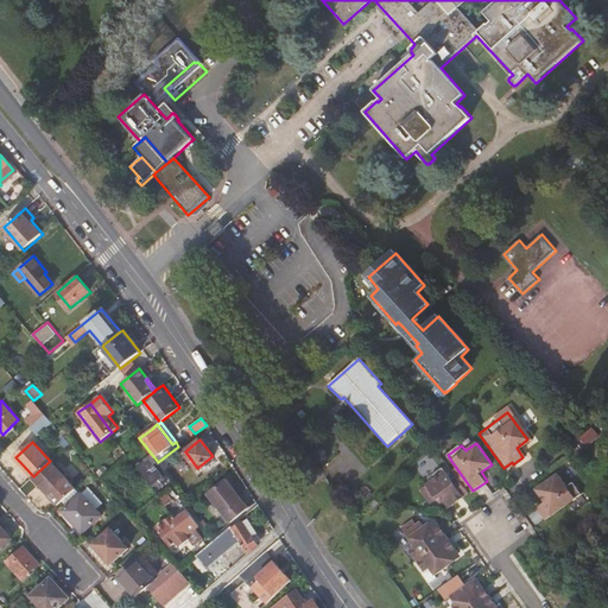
[(178,447),(158,462),(159,463),(179,448),(178,447)]
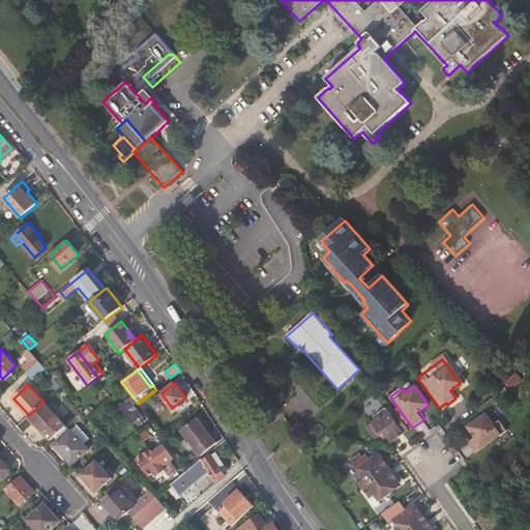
[(124,404),(120,407),(133,423),(143,415),(136,407),(133,409),(126,400),(123,402),(124,404)]
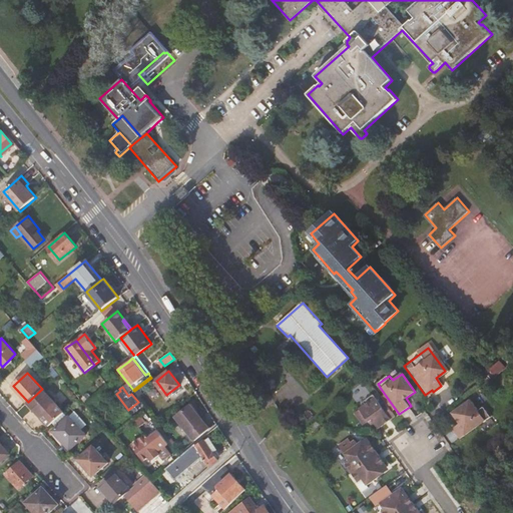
[(42,389),(28,402),(41,417),(56,404),(42,388),(42,389)]
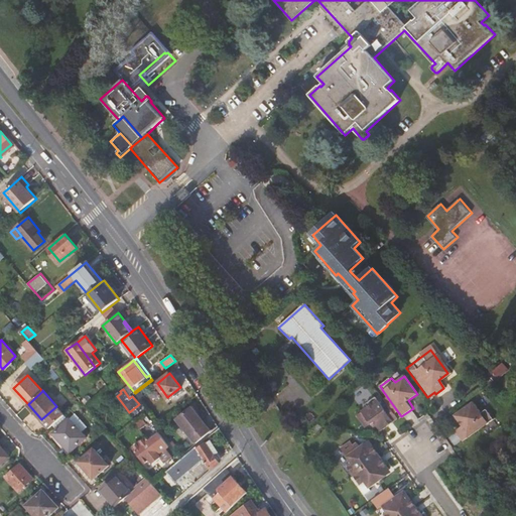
[(383,391),(379,393),(389,406),(389,408),(393,405),(383,391)]
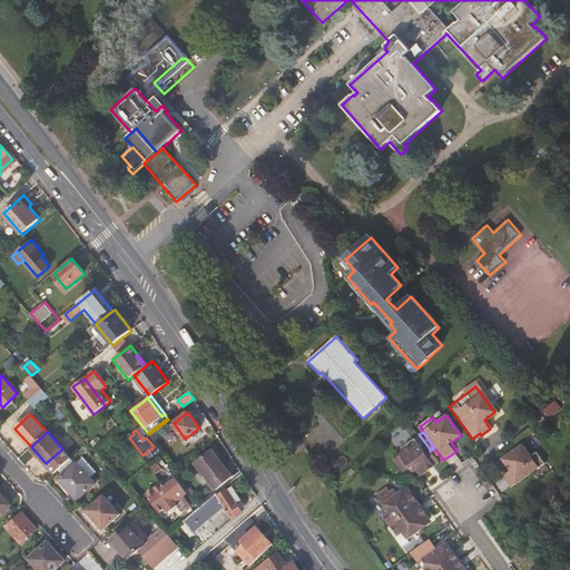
[(96,446),(101,441),(98,438),(92,442),(96,446)]
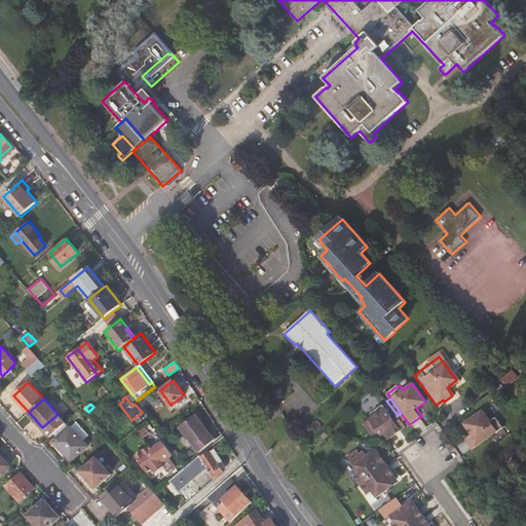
[(381,429),(388,440),(401,430),(405,426),(397,416),(397,414),(391,417),(381,404),(373,410),(375,413),(368,418),(377,431),(381,429)]
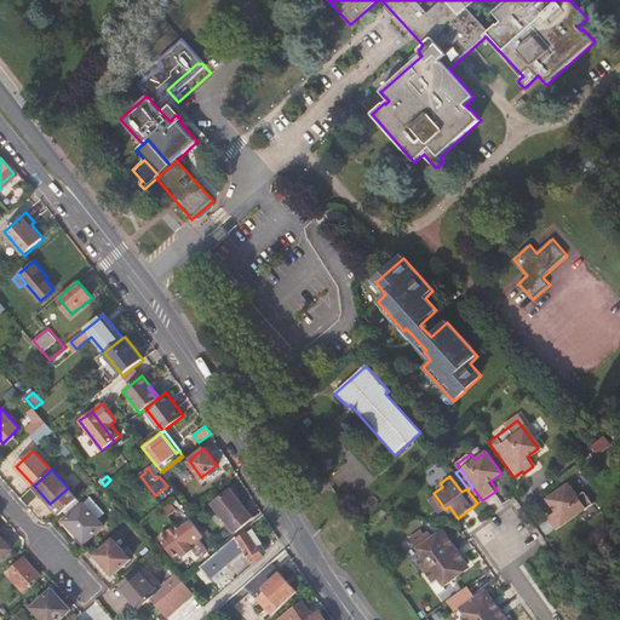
[(554,529),(590,504),(581,491),(574,495),(567,483),(545,499),(554,511),(545,517),(554,529)]
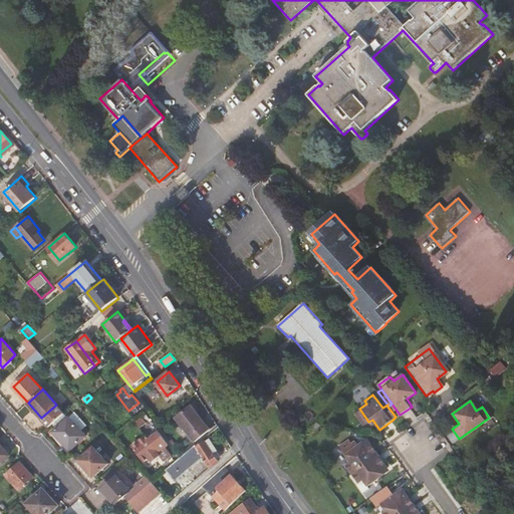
[(190,406),(171,422),(186,441),(206,425),(190,406)]
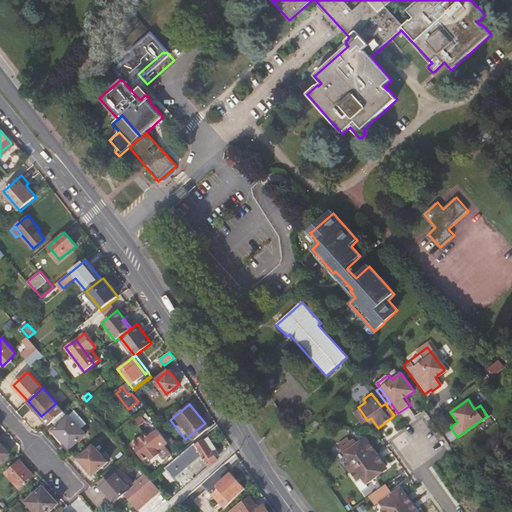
[(143,412),(134,419),(139,425),(148,418),(143,412)]
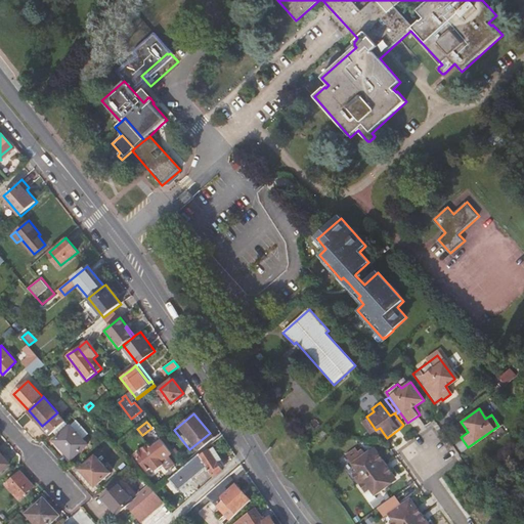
[(72,459),(84,447),(70,429),(73,426),(71,425),(54,439),(72,459)]
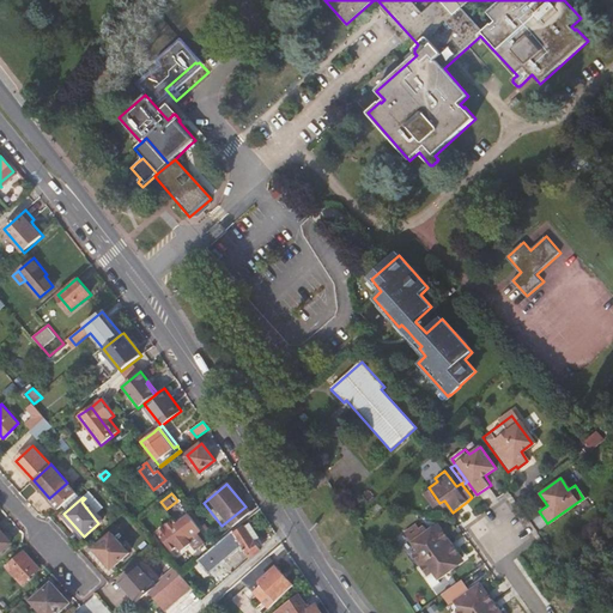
[(82,502),(98,523),(103,519),(85,498),(82,502)]
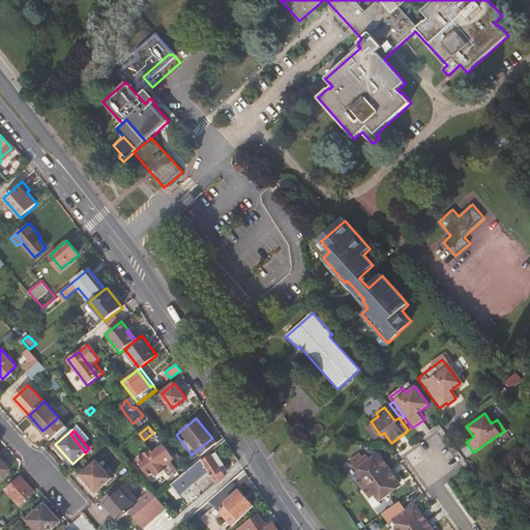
[(150,448),(136,459),(148,475),(154,471),(157,475),(166,469),(169,474),(177,469),(171,461),(174,459),(164,444),(152,452),(150,448)]
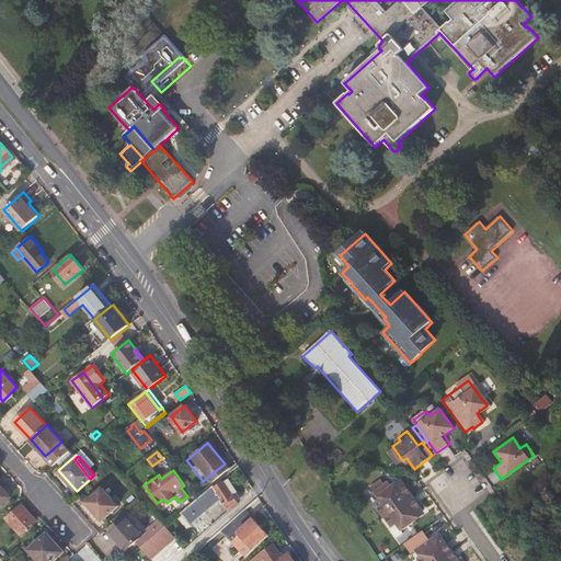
[(230,477),(225,480),(236,494),(239,491),(230,477)]
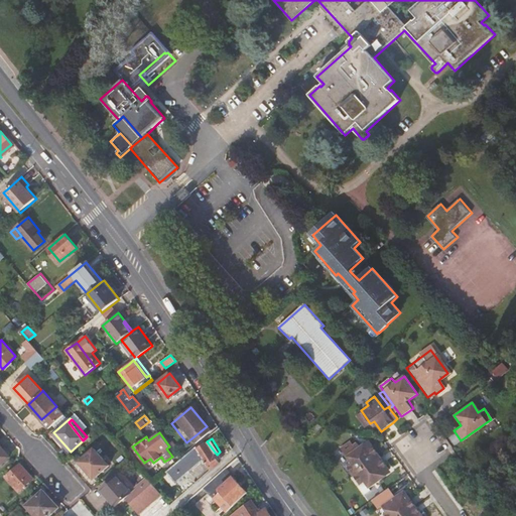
[(363,450),(371,444),(369,439),(360,446),(363,450)]
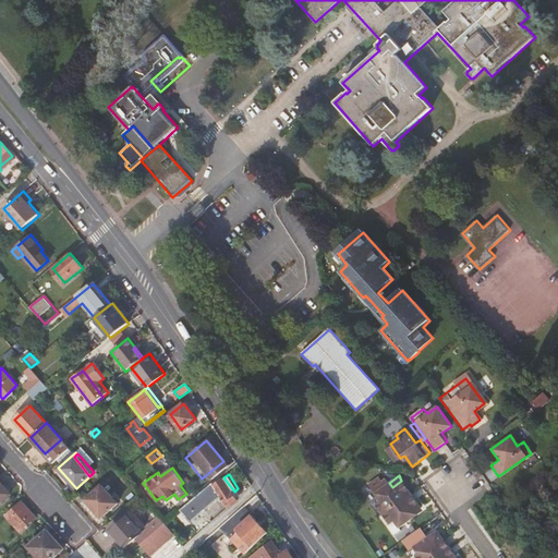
[(215,484),(215,482),(197,495),(183,507),(182,508),(191,519),(192,520),(222,495),(231,506),(239,499),(234,492),(223,477),(215,484)]
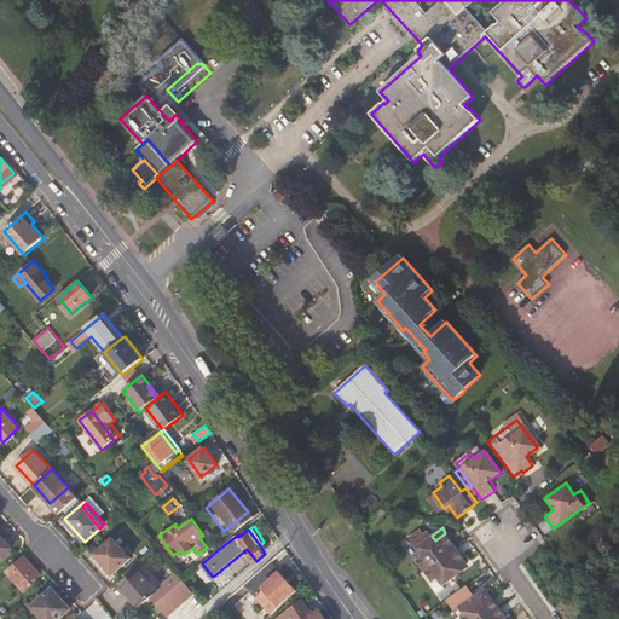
[(0,533),(0,557),(12,548),(0,533)]
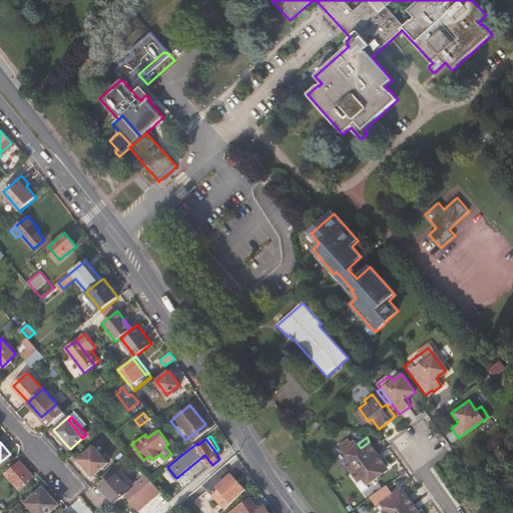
[(386,465),(369,442),(361,448),(358,444),(344,453),(348,459),(344,462),(357,480),(361,477),(366,484),(380,475),(377,471),(386,465)]
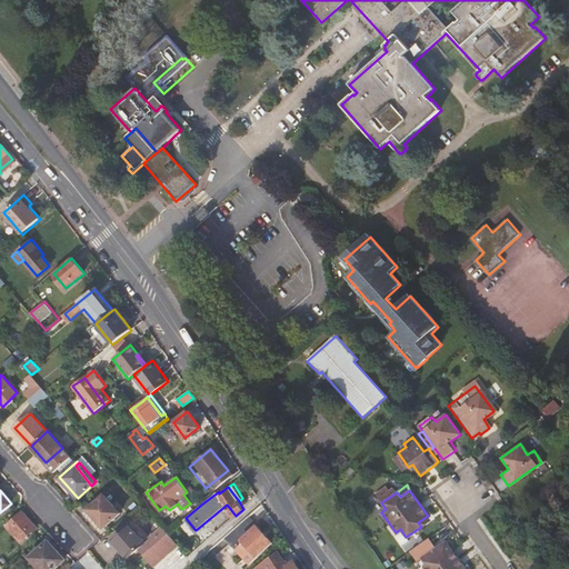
[(103,493),(87,508),(103,527),(120,512),(103,493)]
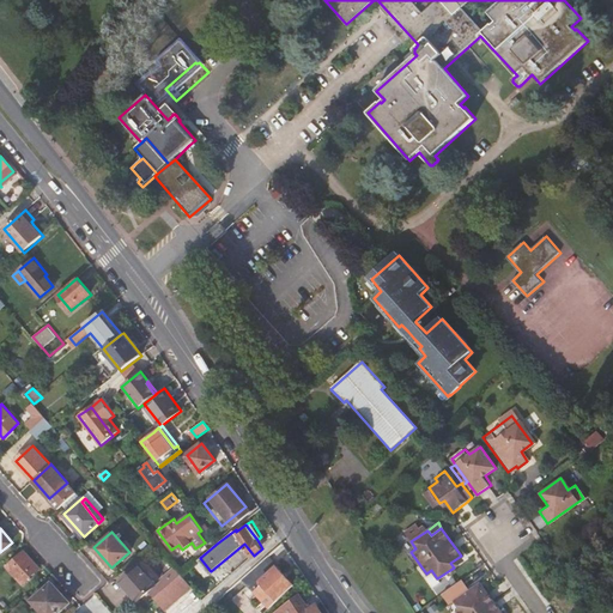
[(24,551),(7,566),(23,584),(40,569),(24,551)]
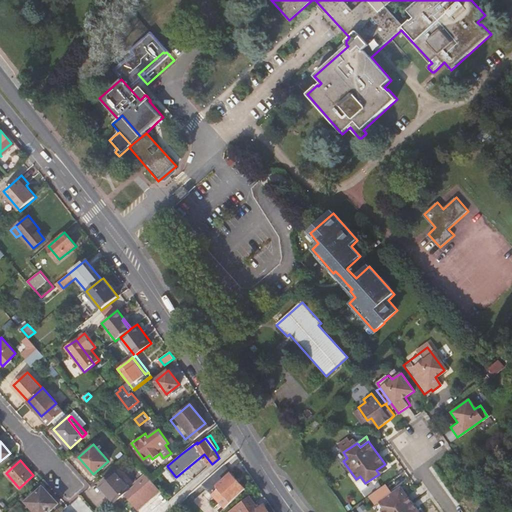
[(232,501),(246,488),(224,464),(202,484),(210,492),(217,486),(221,489),(232,501)]
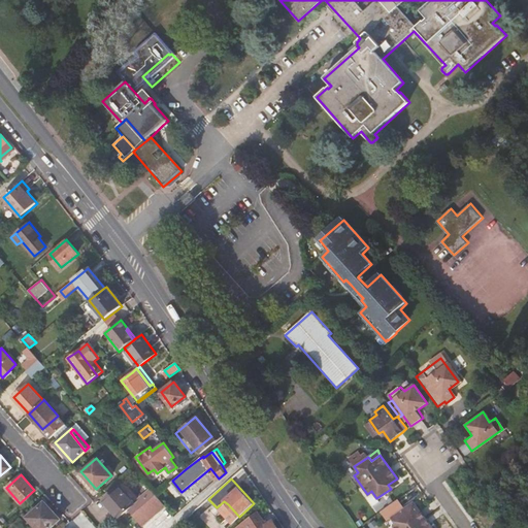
[(400,483),(397,479),(388,485),(391,489),(400,483)]
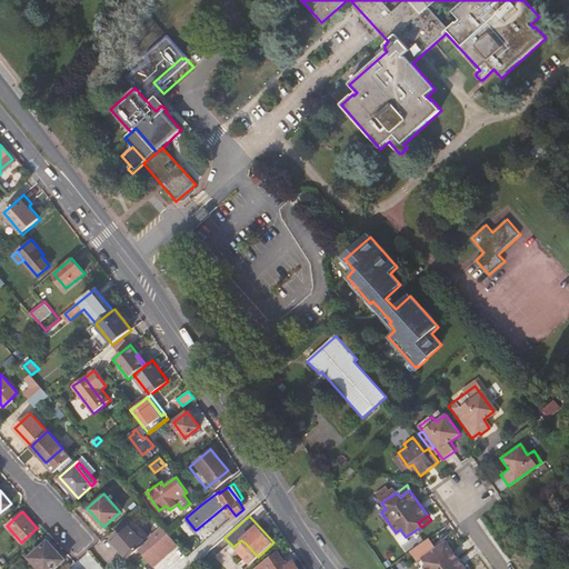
[(195,529),(186,518),(168,532),(178,543),(195,529)]
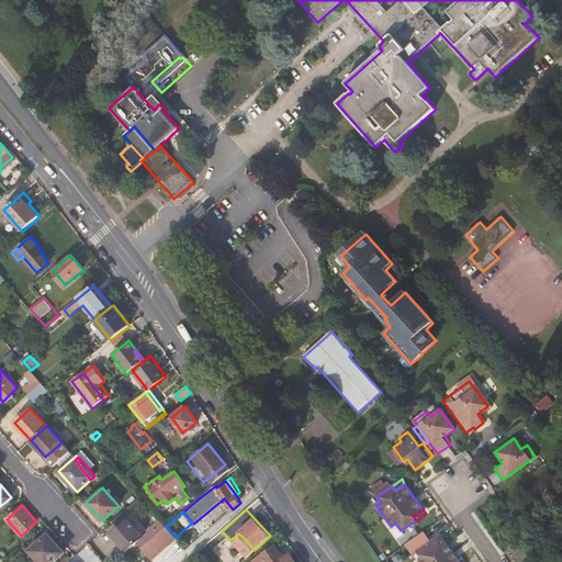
[(126,518),(110,532),(126,550),(143,536),(126,518)]
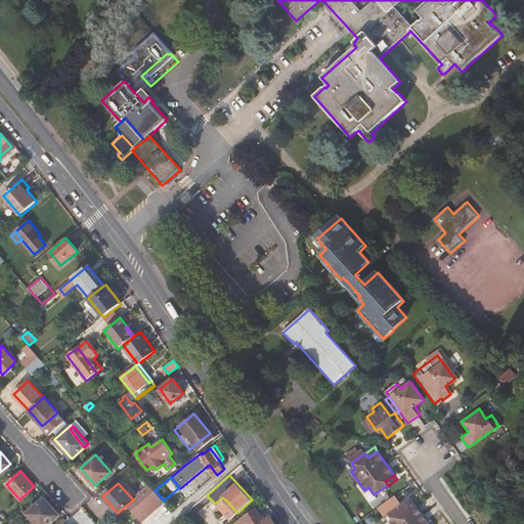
[(368,487),(364,490),(362,491),(368,500),(375,496),(374,494),(368,487)]
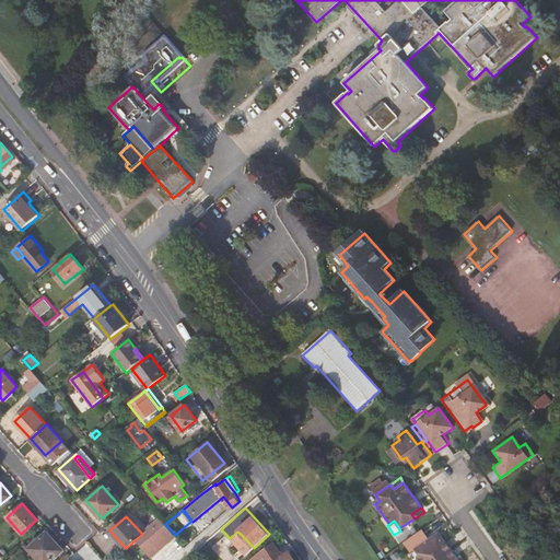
[(175,535),(165,524),(165,525),(141,545),(151,557),(176,536),(175,535)]
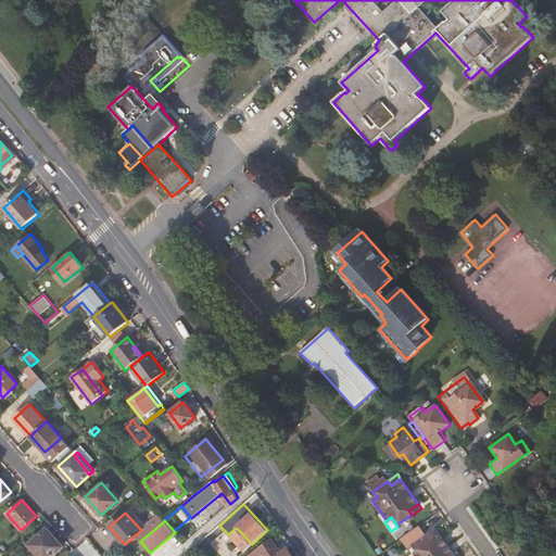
[(434,527),(425,534),(428,538),(438,531),(434,527)]
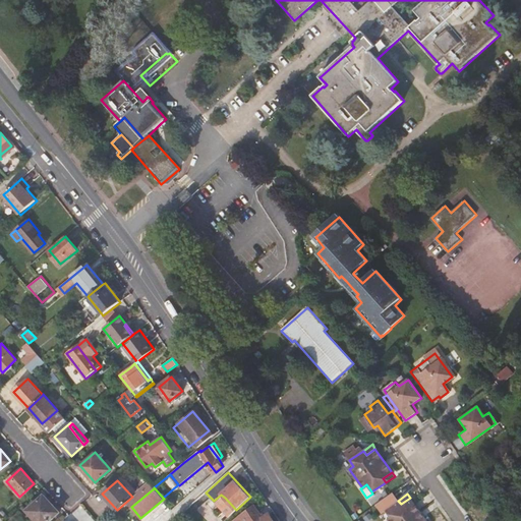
[(45,495),(25,512),(34,520),(49,520),(60,512),(45,495)]
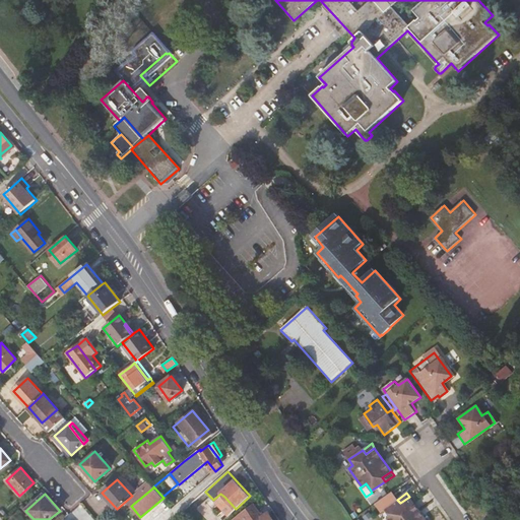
[(221,500),(224,497),(220,494),(213,500),(215,502),(219,498),(221,500)]
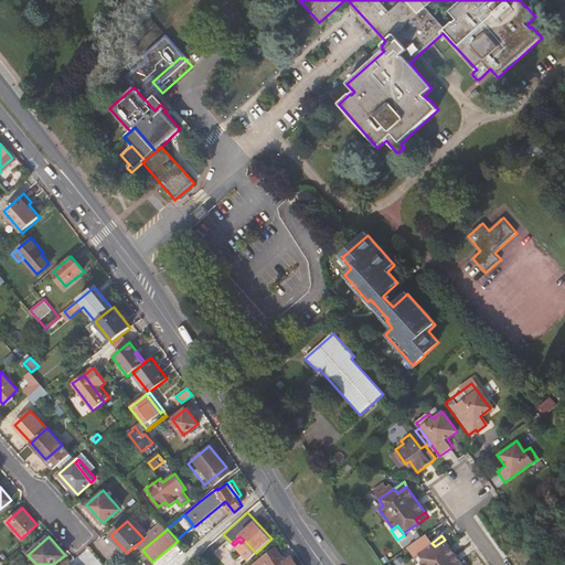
[(462,564),(445,540),(435,546),(432,543),(417,553),(420,560),(417,562),(418,564),(462,564)]
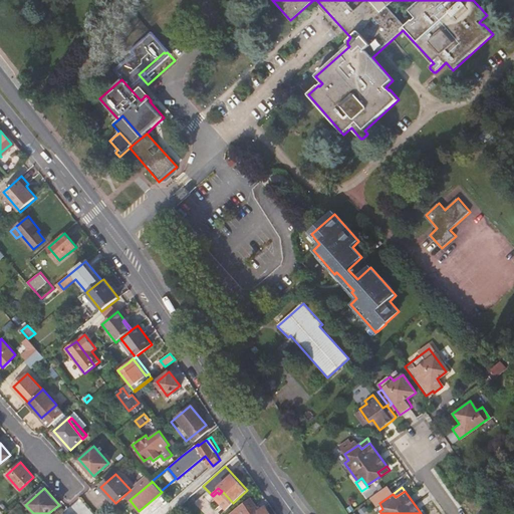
[(257,513),(261,511),(254,499),(231,513),(230,513),(257,513)]
